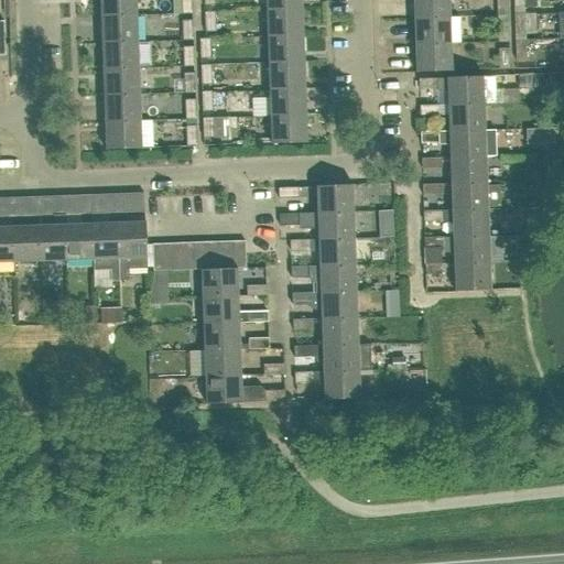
[(99,0),(100,18),(137,15),(136,0),(99,0)]
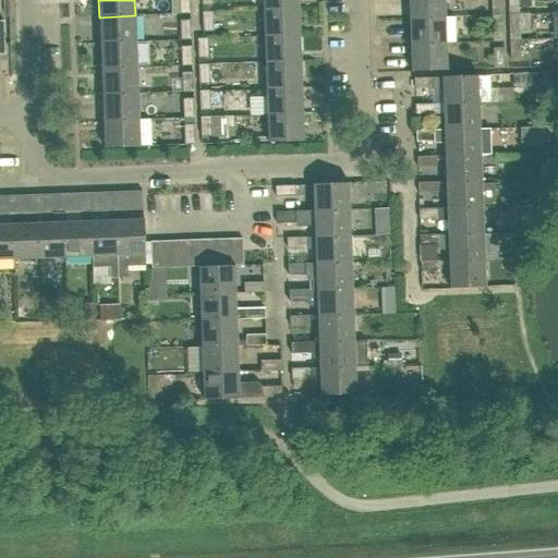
[(179,0),(180,15),(190,15),(189,0),(179,0)]
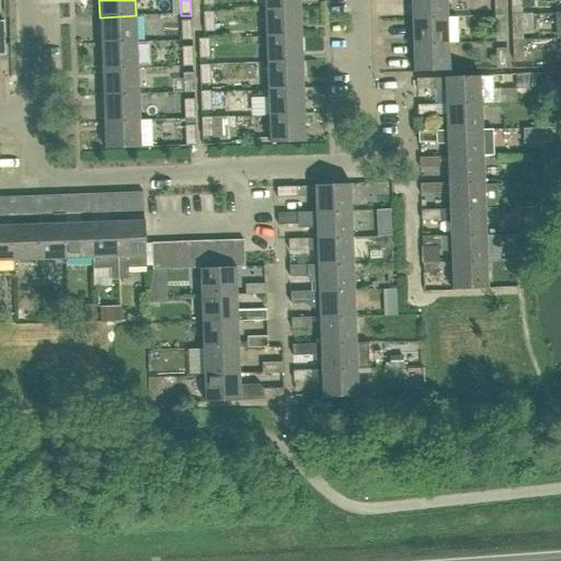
[(263,0),(264,11),(300,10),(299,0),(263,0)]
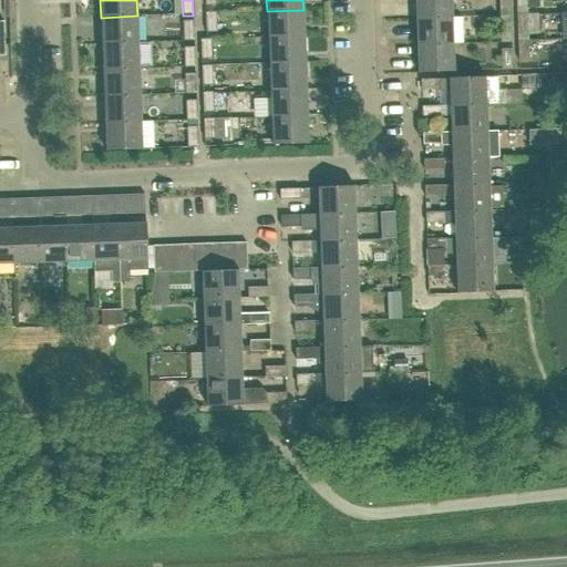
[(414,0),(415,19),(453,18),(452,0),(414,0)]
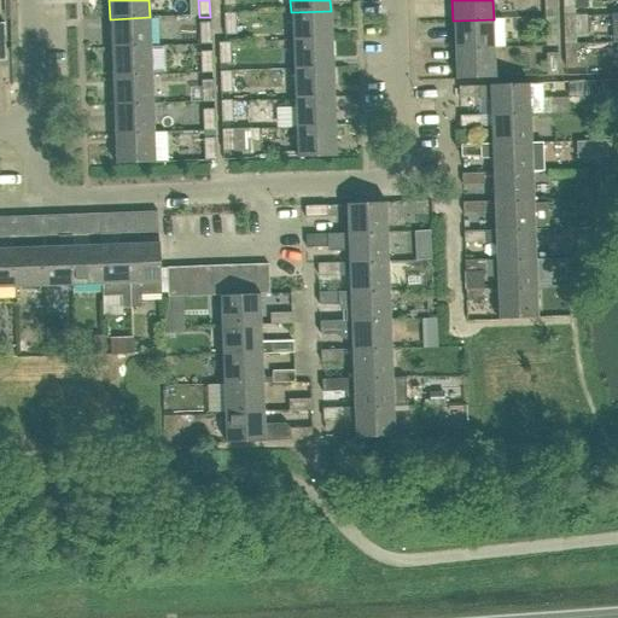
[(543,0),(544,19),(557,18),(555,0),(543,0)]
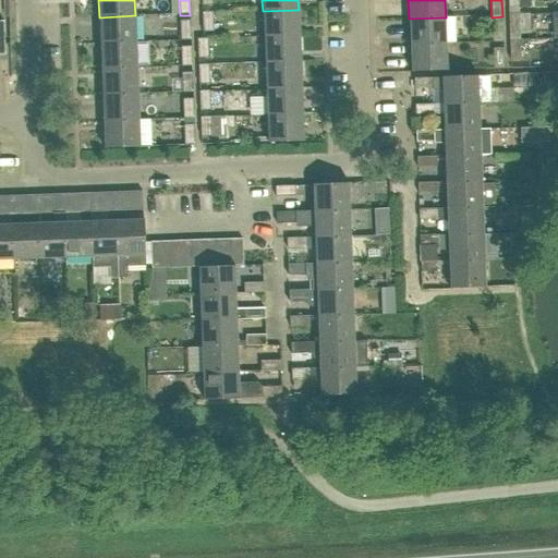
[(519,9),(518,0),(508,0),(508,9),(519,9)]
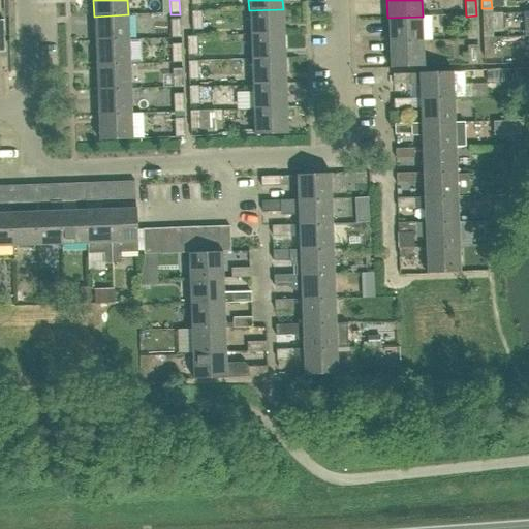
[(250,35),(284,34),(283,9),(249,10),(250,35)]
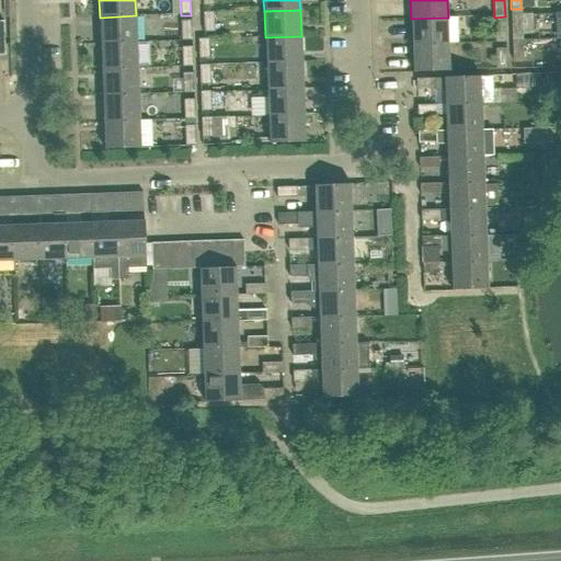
[(204,33),(214,32),(213,13),(203,13),(204,33)]
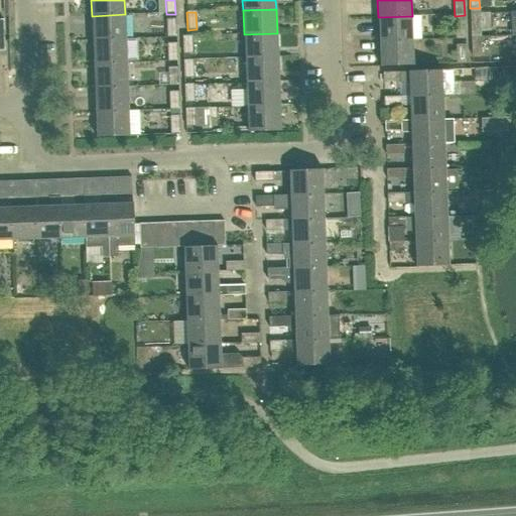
[(93,40),(125,38),(125,14),(92,16),(93,40)]
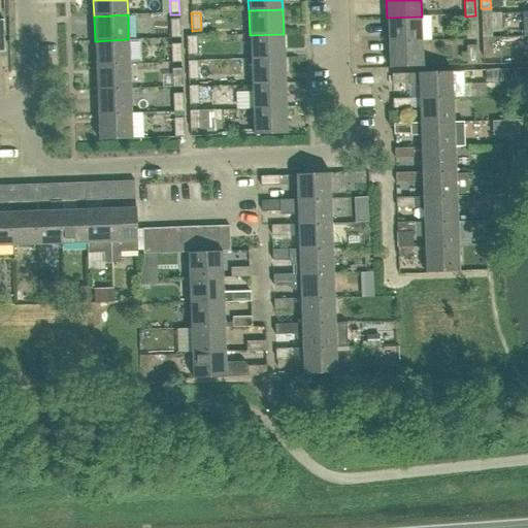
[(482,33),(492,33),(491,14),(482,14),(482,33)]
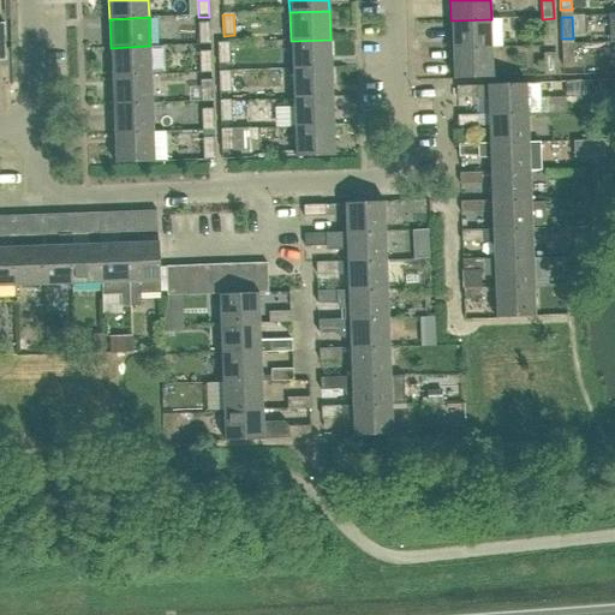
[(452,49),(493,48),(491,19),(451,21),(452,49)]
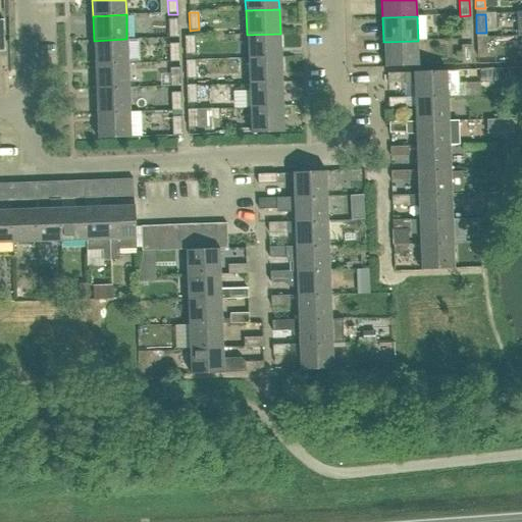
[(169,39),(178,39),(177,20),(168,20),(169,39)]
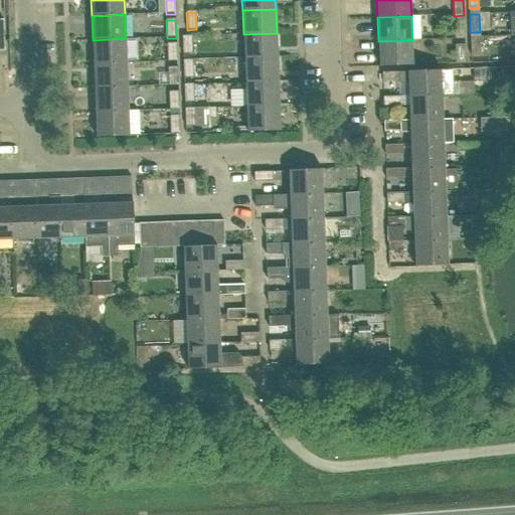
[(455,39),(464,39),(465,39),(464,21),(454,22),(455,39)]
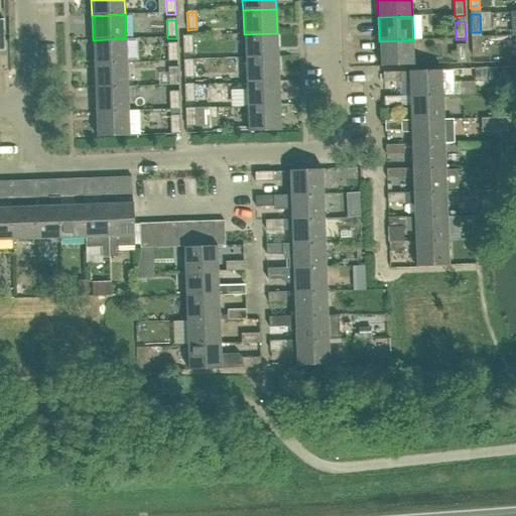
[(244,58),(278,57),(277,33),(244,34),(244,58)]
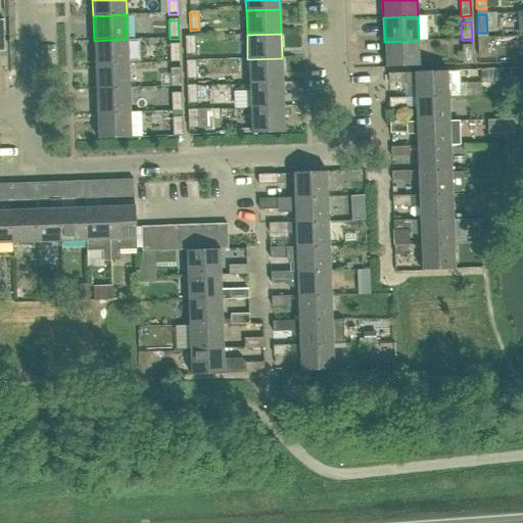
[(186,55),(195,55),(194,37),(185,37),(186,55)]
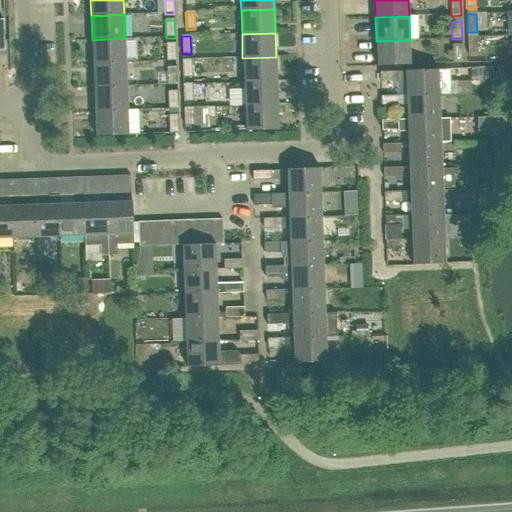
[(93,64),(125,62),(124,38),(92,40),(93,64)]
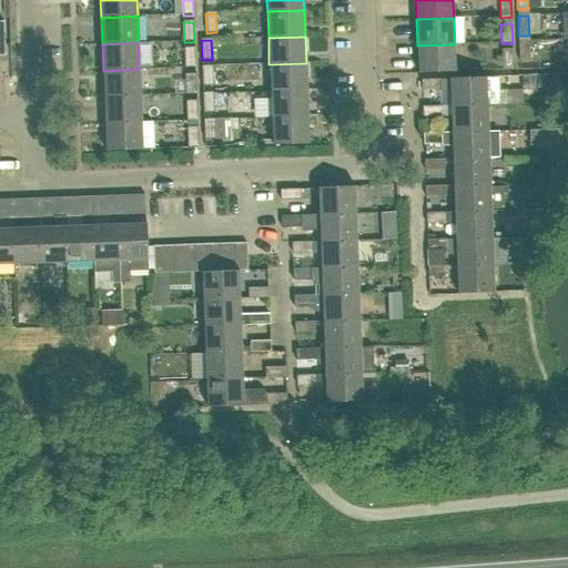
[(519,62),(530,62),(529,42),(519,42),(519,62)]
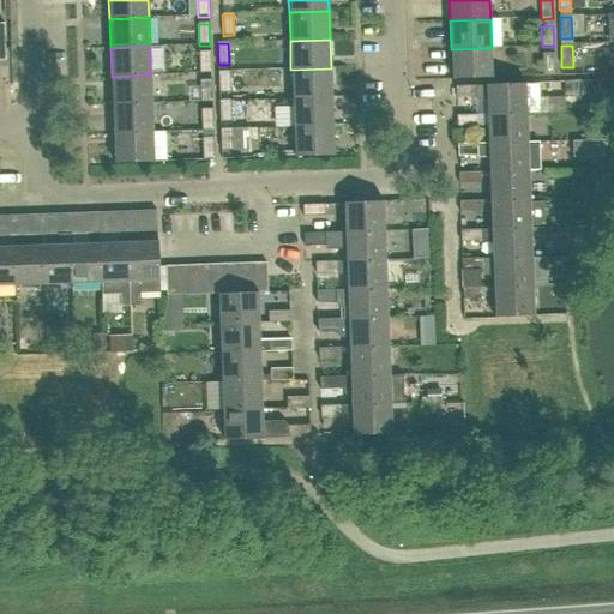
[(492,48),(451,49),(452,79),(493,78),(492,48)]
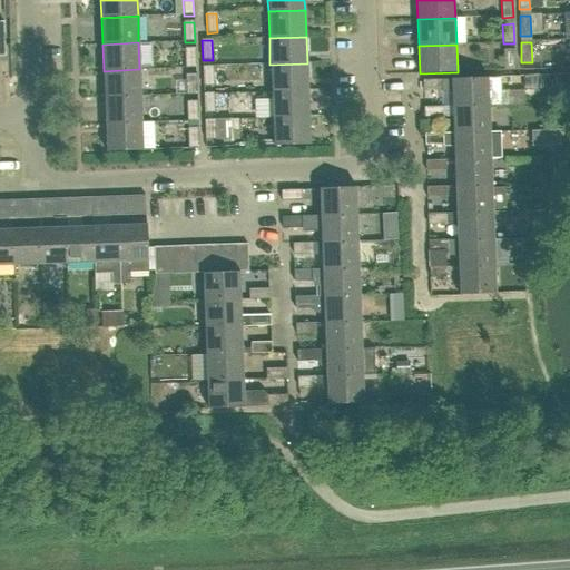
[(185,68),(196,68),(195,49),(185,49),(185,68)]
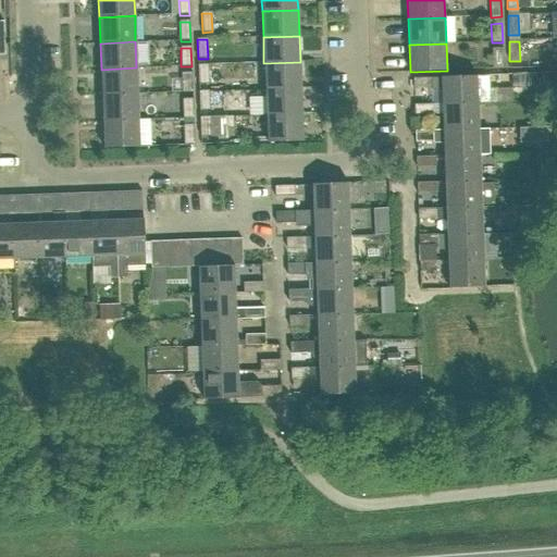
[(493,70),(504,70),(503,49),(492,50),(493,70)]
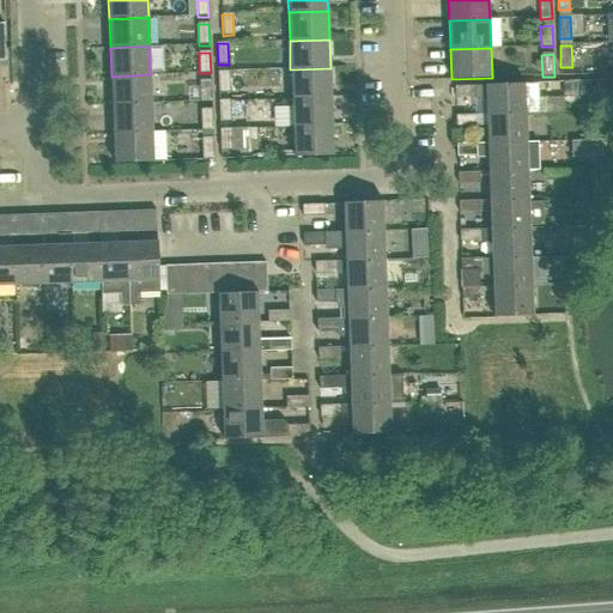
[(291,98),(331,97),(331,68),(290,70),(291,98)]
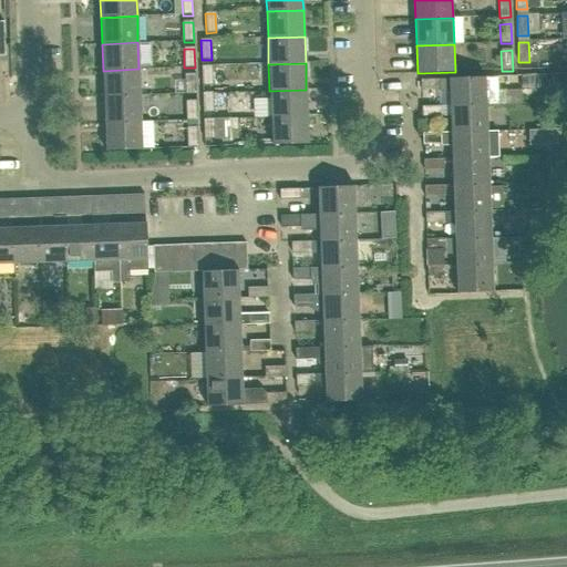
[(202,86),(212,86),(212,66),(202,66),(202,86)]
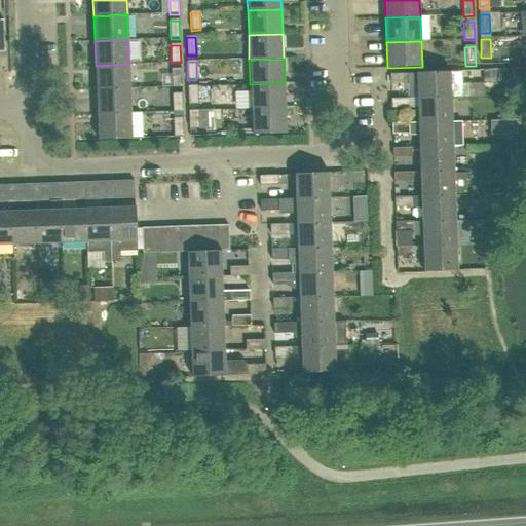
[(97,89),(129,88),(128,64),(96,66),(97,89)]
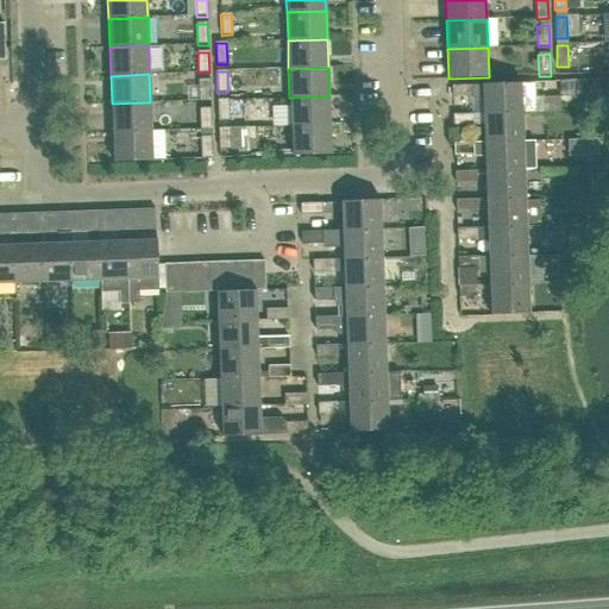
[(199,102),(209,101),(209,81),(198,81),(199,102)]
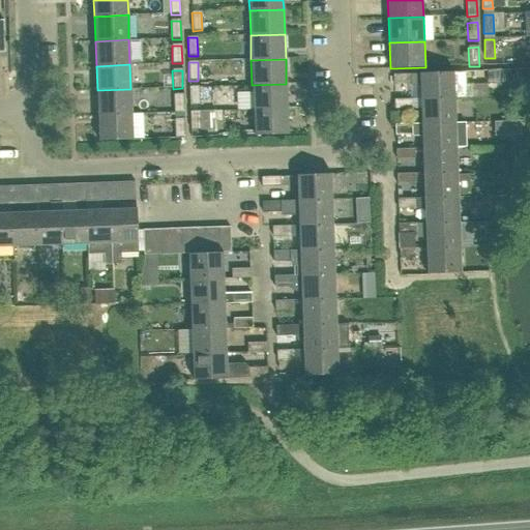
[(420,84),(420,99),(454,98),(453,72),(419,74),(419,75),(393,76),(393,85),(420,84)]
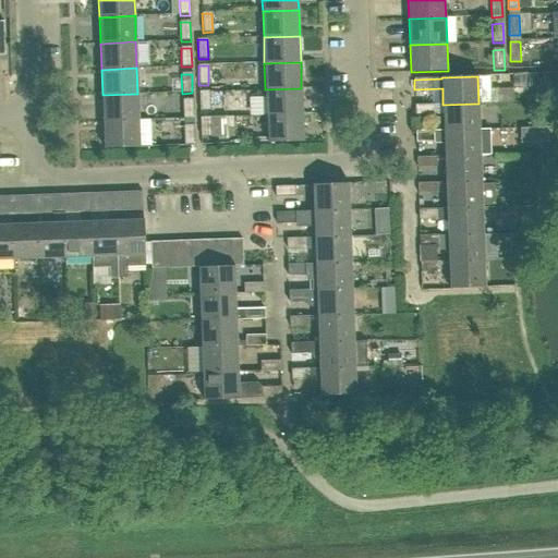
[(266,116),(302,114),(301,88),(265,89),(266,116)]
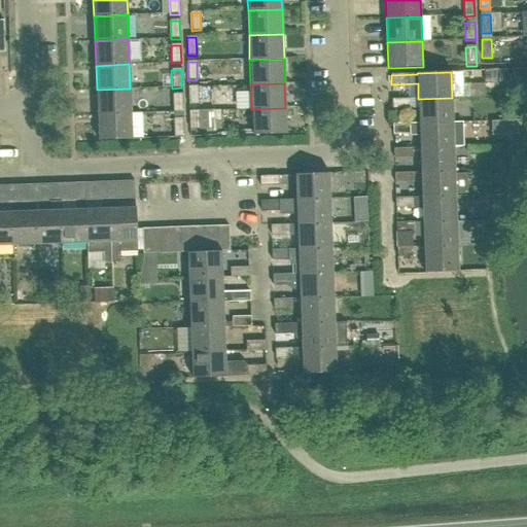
[(188,105),(198,105),(198,86),(188,88),(188,105)]
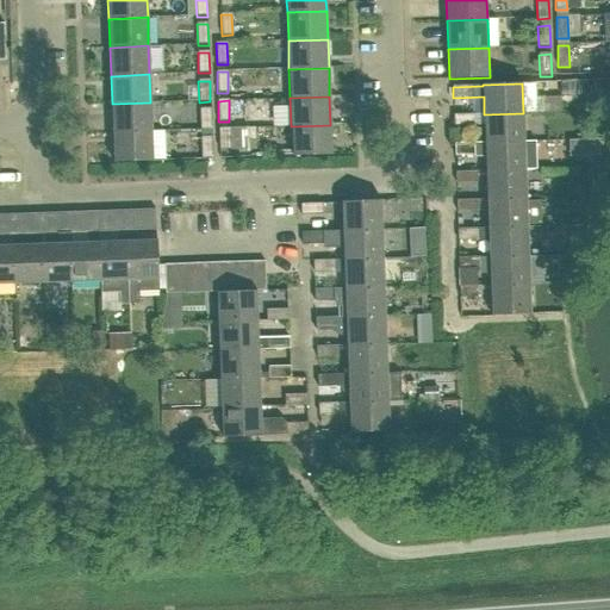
[(113,132),(151,131),(150,103),(112,104),(113,132)]
